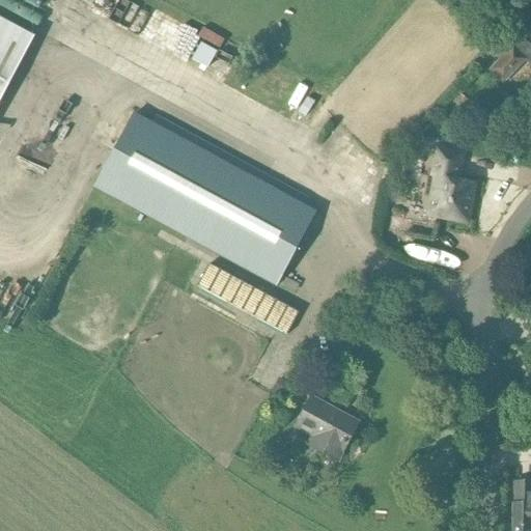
[(0,102),(35,37),(0,18),(0,102)]
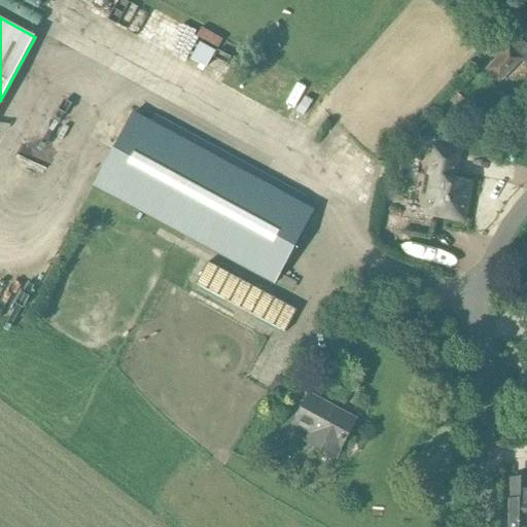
[(513,38),(505,31),(503,30),(497,36),(496,36),(495,36),(485,48),(493,57),(513,38)]
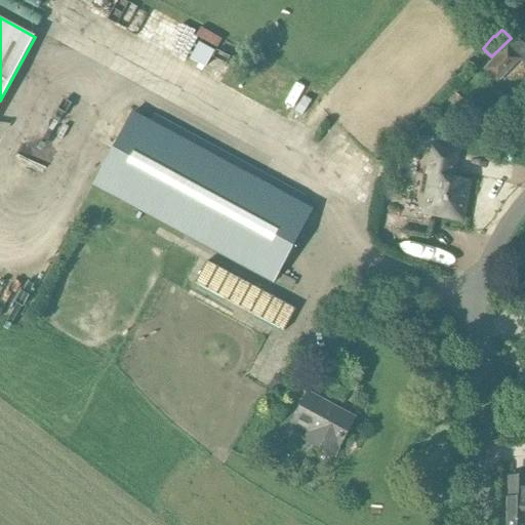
[(224,38),(214,53),(231,64),(240,48),(224,38)]
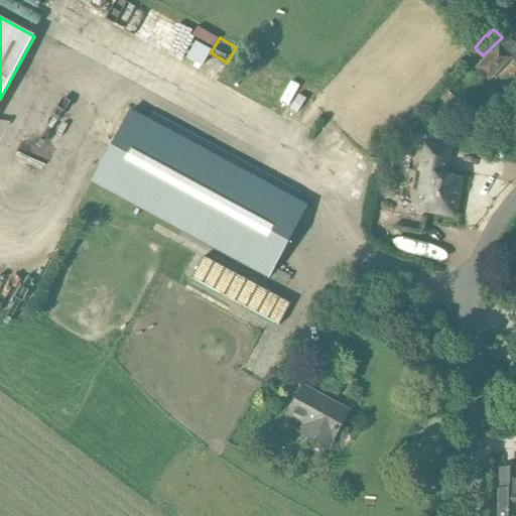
[(498,44),(475,69),(489,82),(512,57),(498,44)]
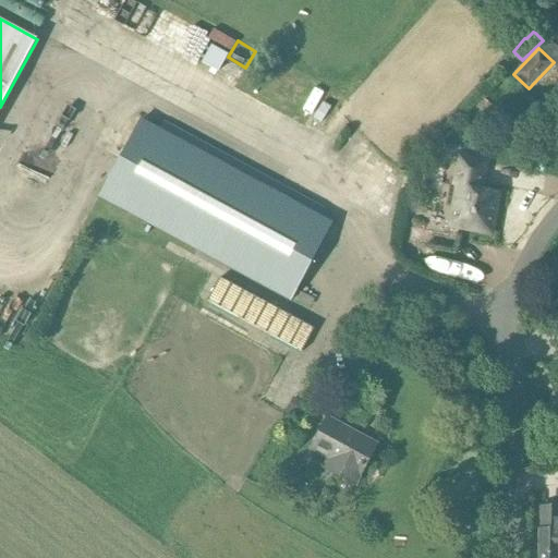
[(332,223),(141,118),(97,194),(122,208),(114,221),(131,231),(140,217),(290,301),(332,223)]
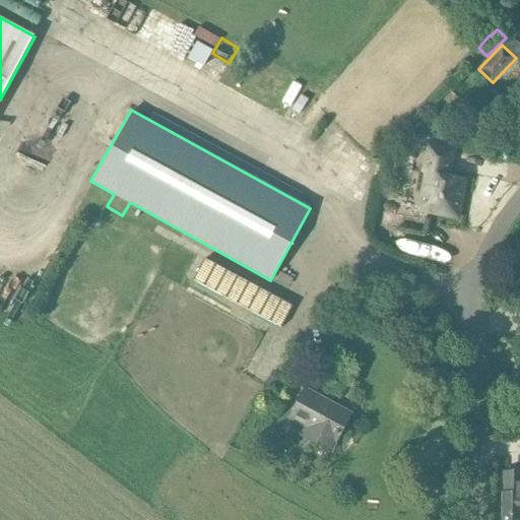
[(434,214),(453,217),(456,203),(460,204),(464,181),(448,178),(453,152),(428,147),(424,174),(427,175),(419,211),(434,214)]
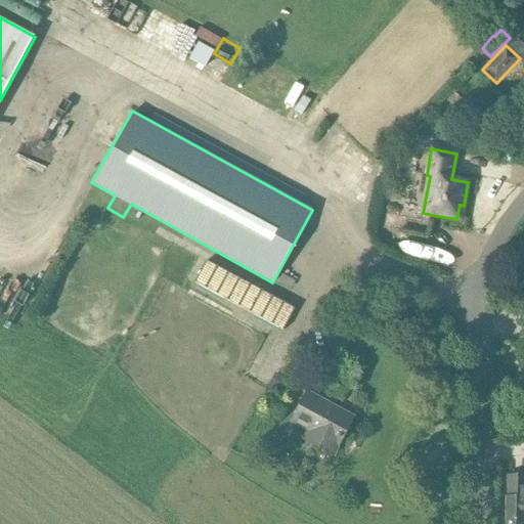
[(386,214),(381,239),(393,242),(396,228),(426,233),(428,222),(386,214)]
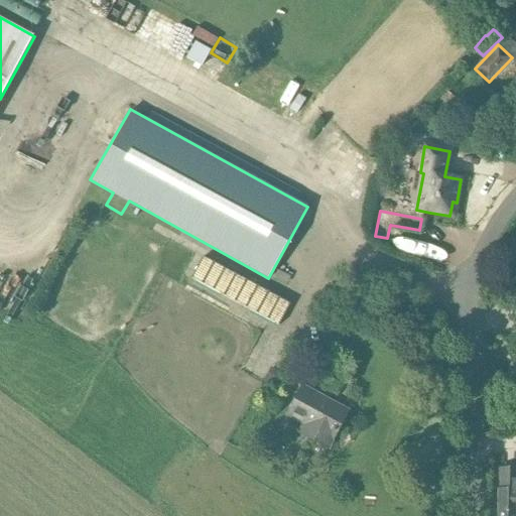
[(192,280),(279,327),(290,305),(204,258),(192,280)]
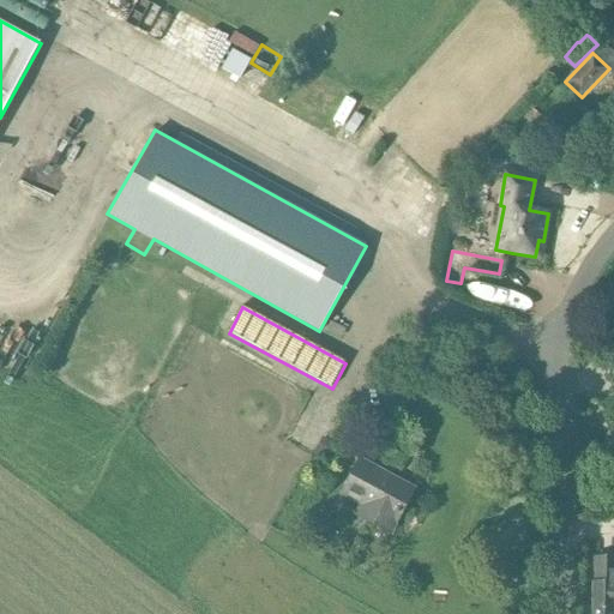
[(373,513),(368,522),(390,534),(414,491),(359,461),(341,495),(373,513)]
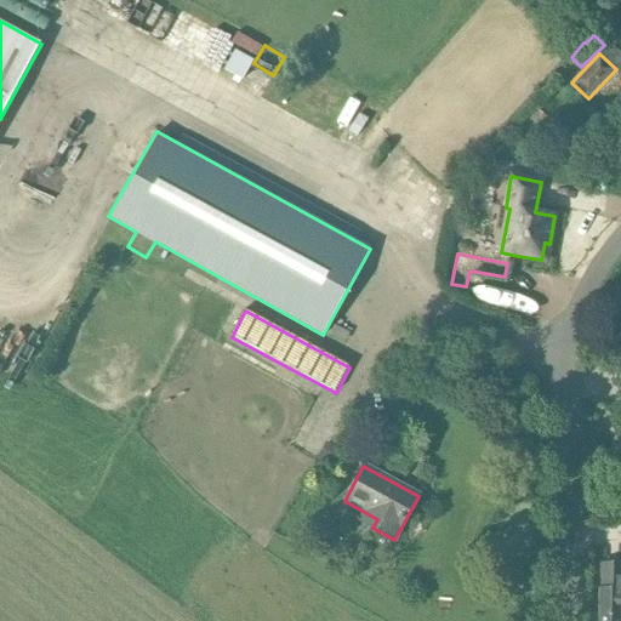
[(341,497),(352,476),(343,472),(342,477),(324,469),(315,485),(341,497)]
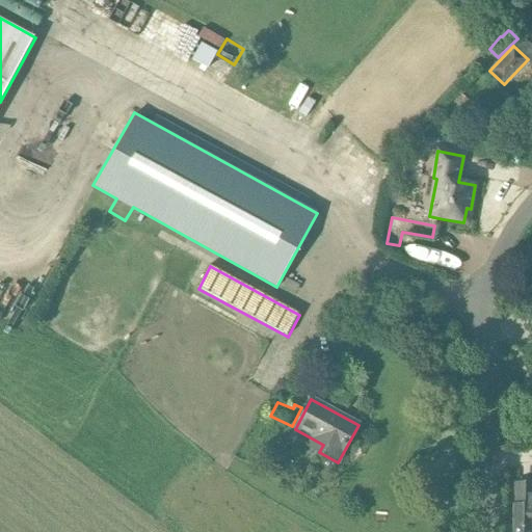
[(531,531),(531,483),(515,483),(515,505),(513,505),(513,531),(531,531)]
